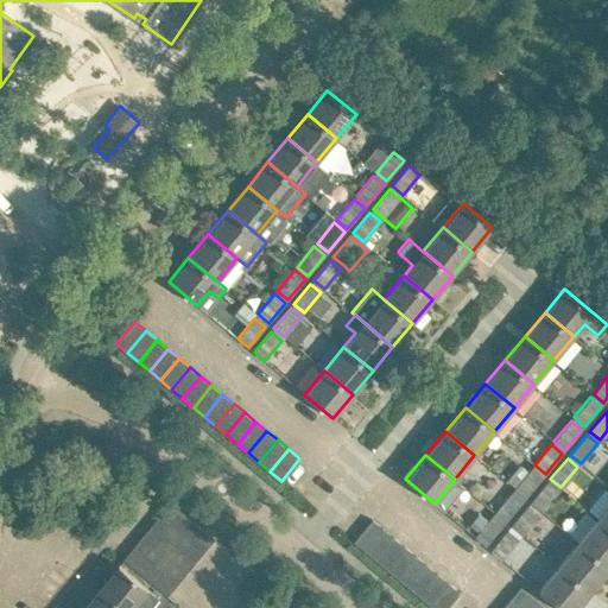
[(514,488),(525,498),(542,477),(531,468),(514,488)]
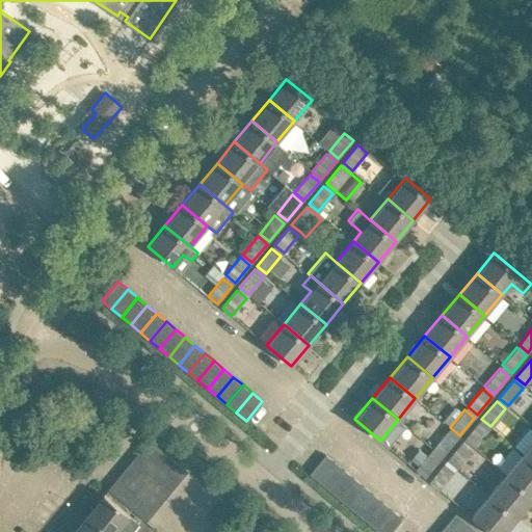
[(464,440),(473,447),(488,429),(479,422),(464,440)]
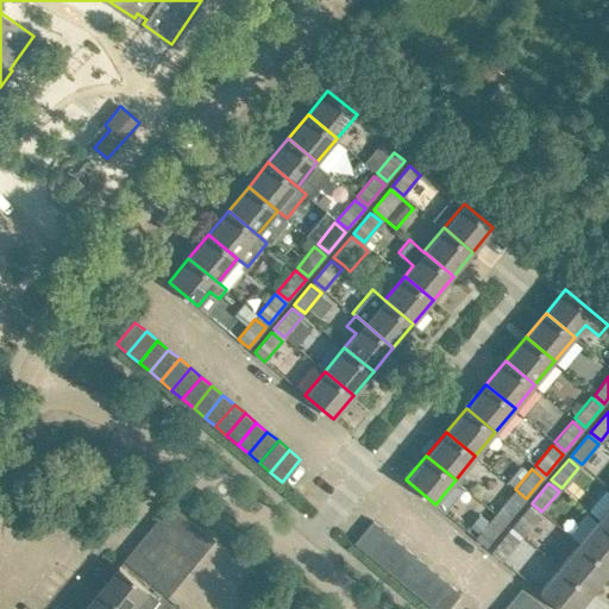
[(495,513),(506,522),(523,502),(512,493),(495,513)]
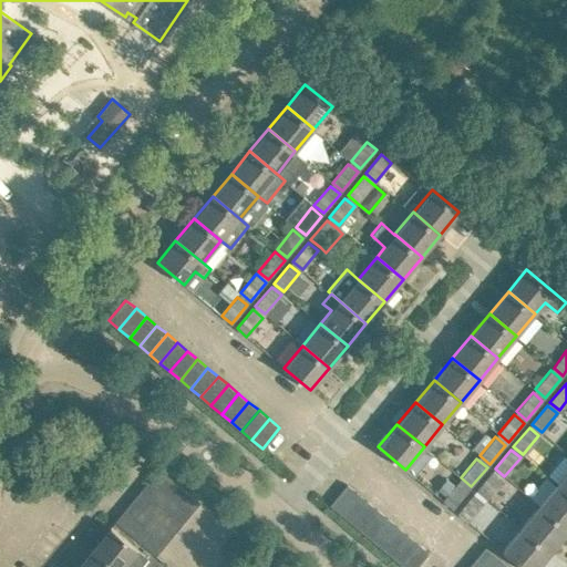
[(169,494),(178,484),(158,468),(151,478),(169,494)]
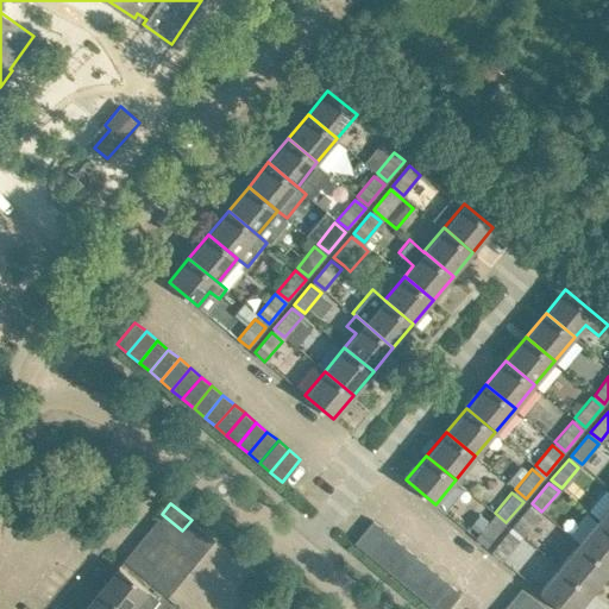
[(608,527),(608,506),(598,519),(608,527)]
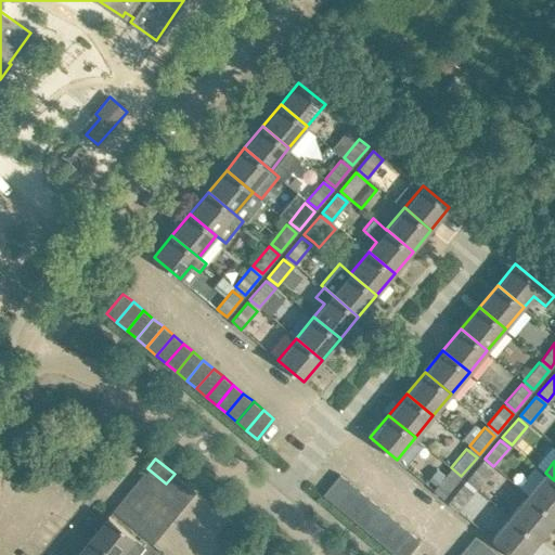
[(466,480),(476,488),(491,469),(481,462),(466,480)]
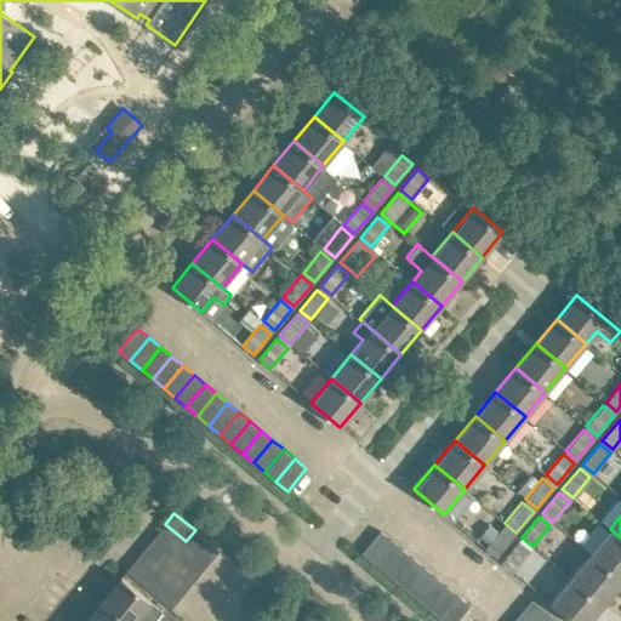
[(489,523),(479,536),(489,543),(485,548),(496,557),(513,536),(502,528),(500,531),(489,523)]
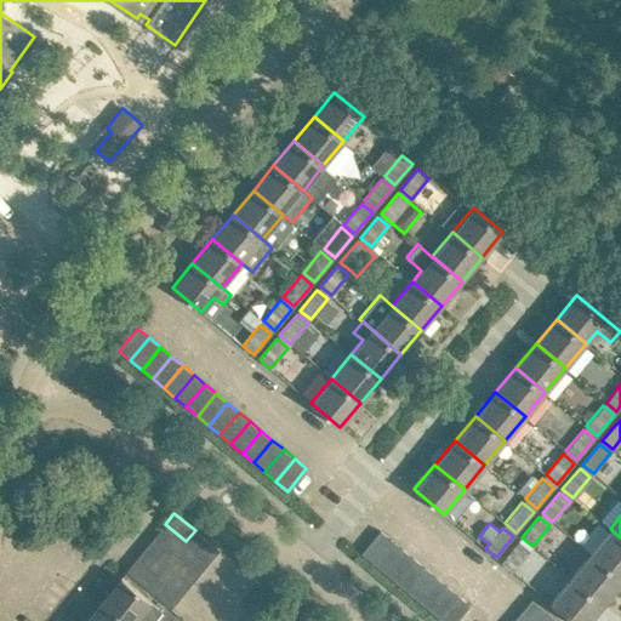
[(176,554),(186,541),(165,524),(154,536),(176,554)]
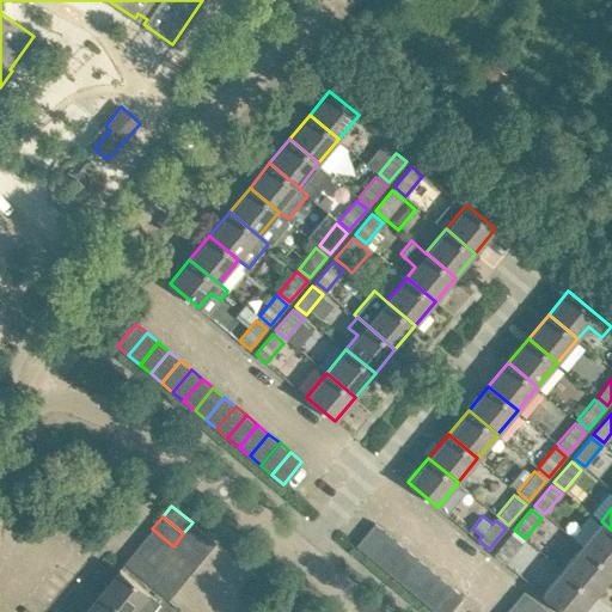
[(611,570),(611,530),(601,521),(582,545),(611,570)]
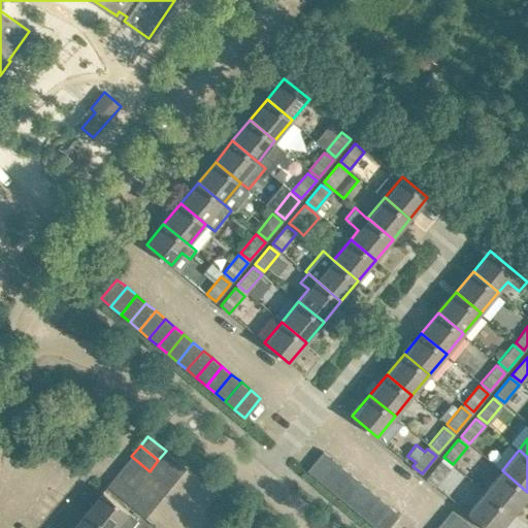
[(178,477),(186,467),(166,451),(158,460),(178,477)]
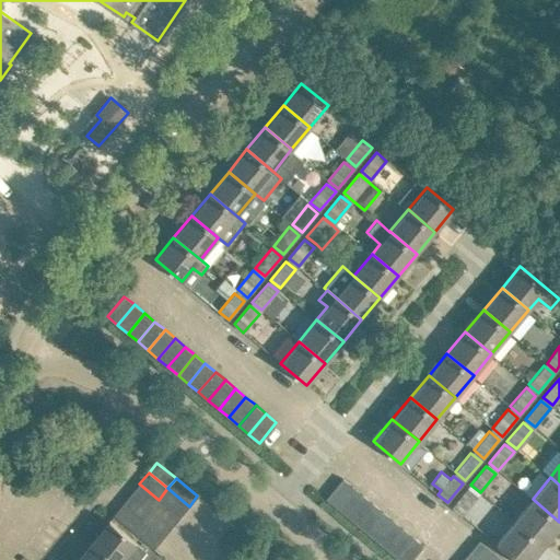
[(337,508),(353,487),(342,478),(326,499),(337,508)]
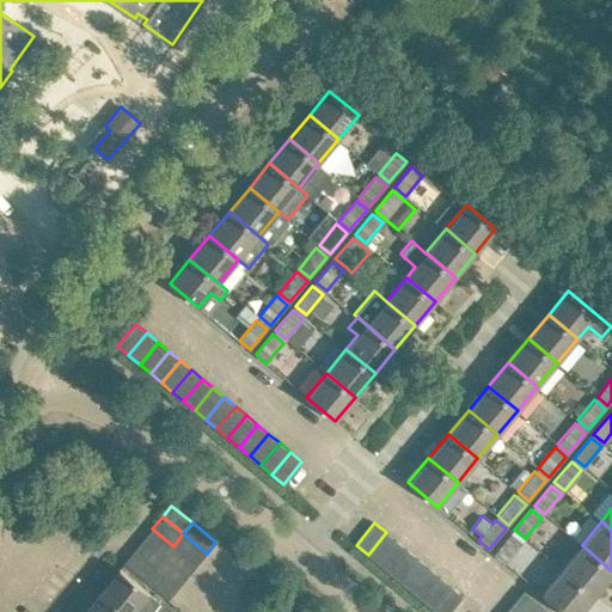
[(164,557),(173,546),(152,528),(144,540),(164,557)]
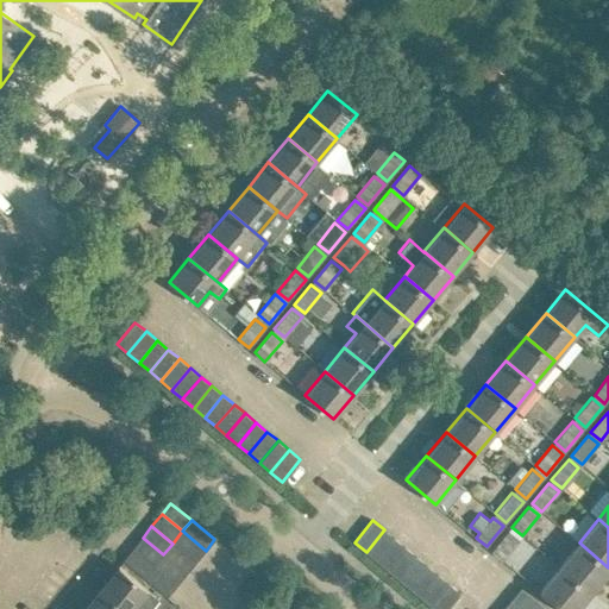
[(377,560),(395,539),(384,529),(366,552),(377,560)]
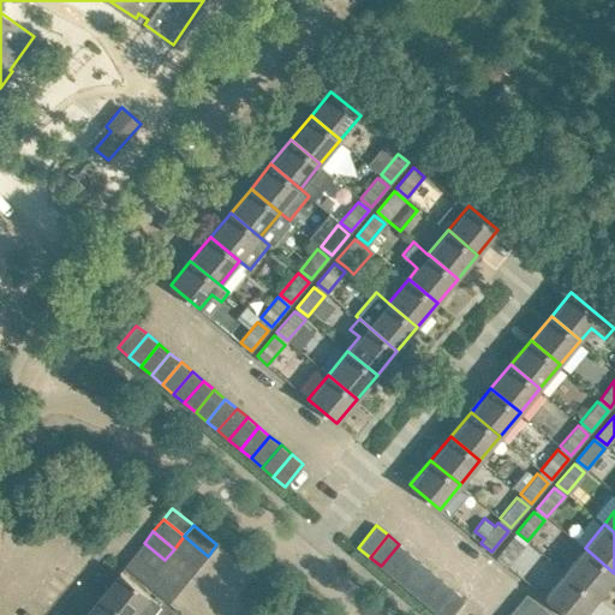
[(197,568),(208,556),(184,536),(174,549),(197,568)]
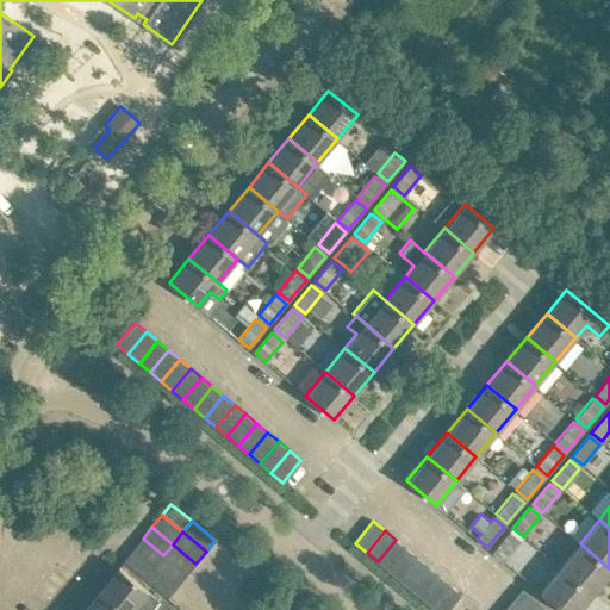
[(520,541),(509,531),(492,552),(503,561),(520,541)]
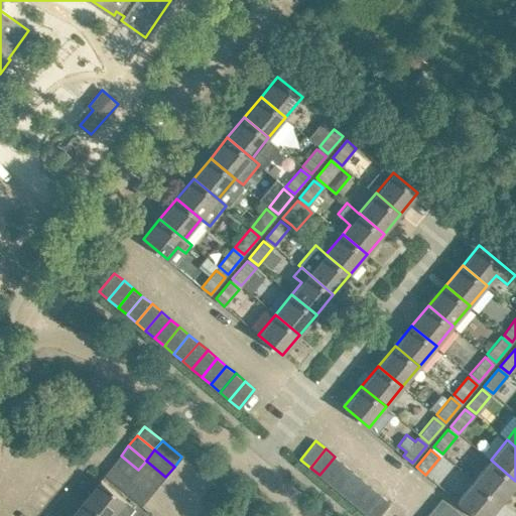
[(130,480),(138,470),(121,456),(112,466),(130,480)]
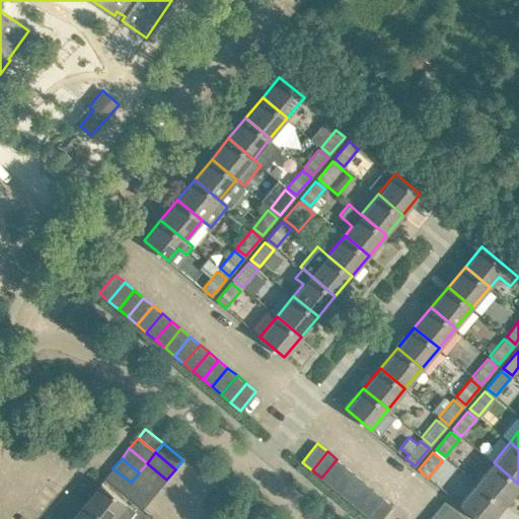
[(330,486),(346,466),(337,459),(321,477),(330,486)]
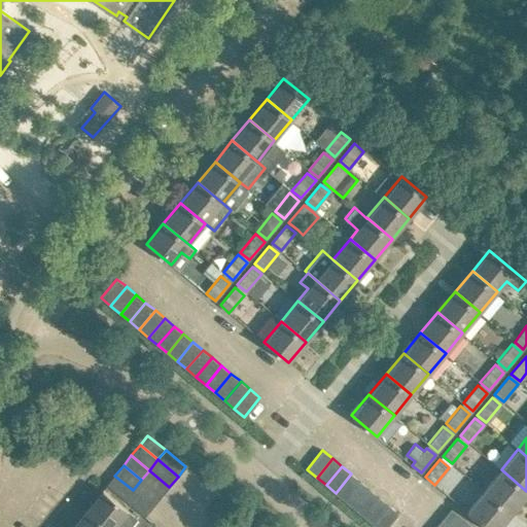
[(512,514),(526,494),(526,491),(501,469),(484,490),(512,514)]
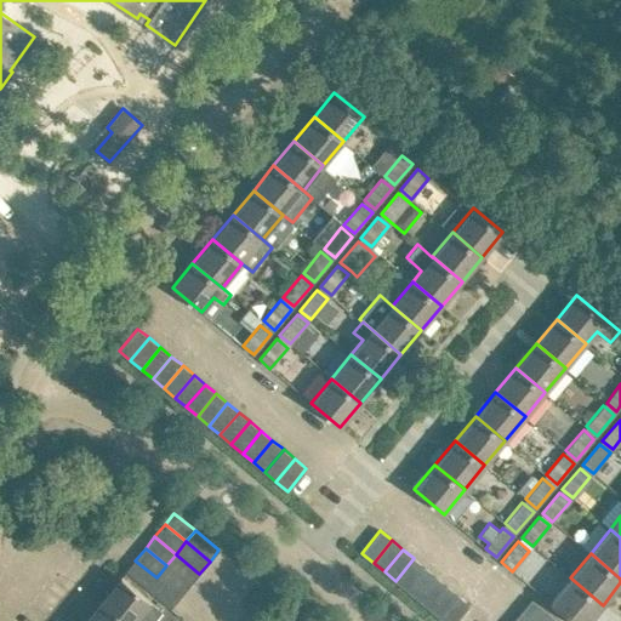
[(191,585),(199,574),(176,554),(166,565),(191,585)]
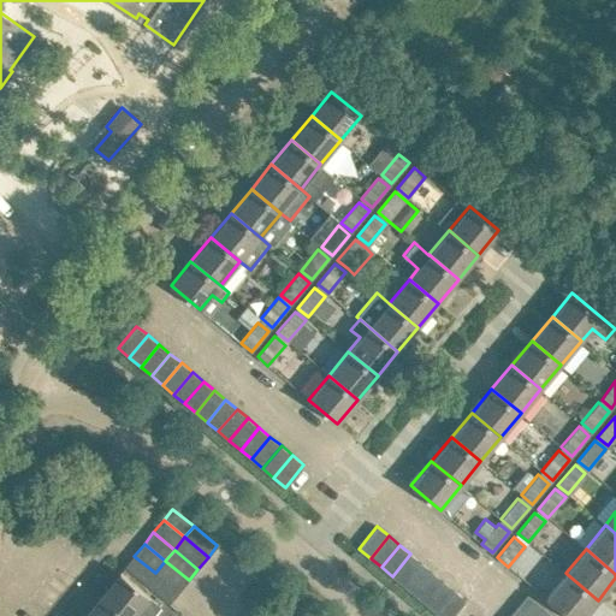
[(403,585),(421,563),(410,554),(392,576),(403,585)]
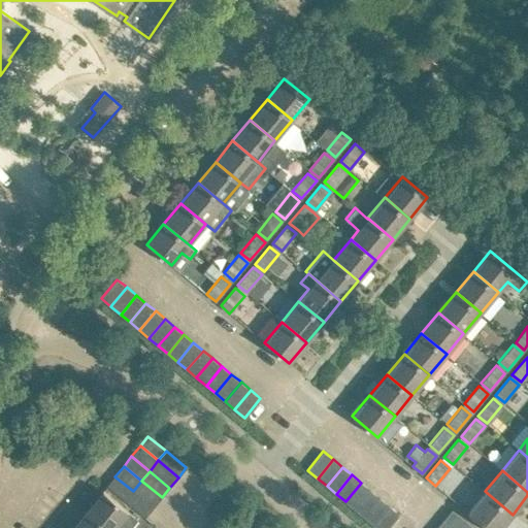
[(126,500),(133,491),(114,476),(107,485),(126,500)]
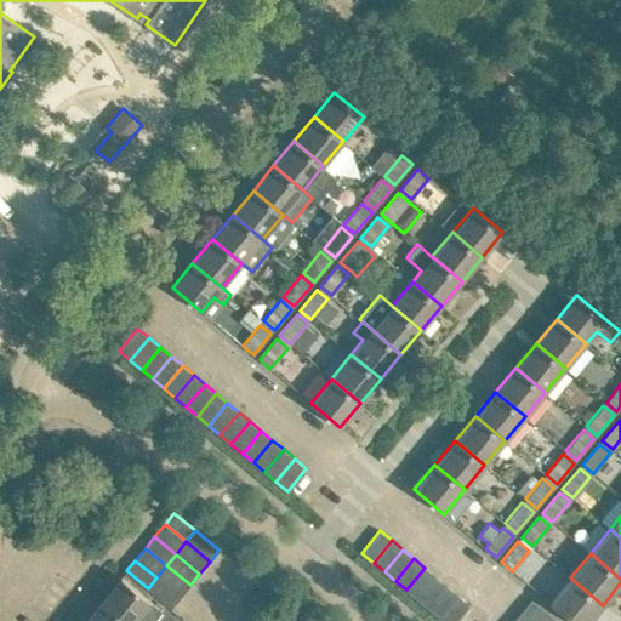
[(180,597),(191,585),(166,565),(157,577),(180,597)]
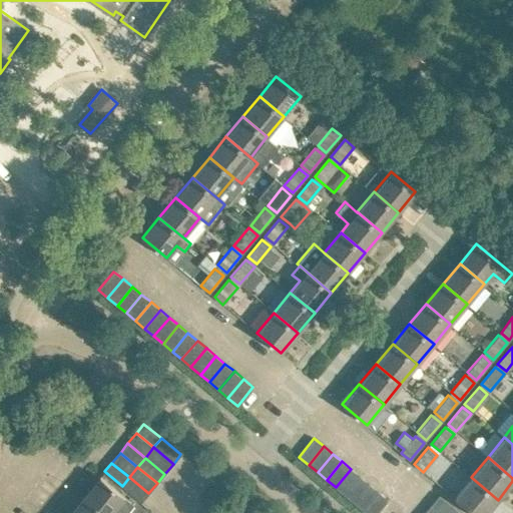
[(345,495),(361,477),(351,469),(336,487),(345,495)]
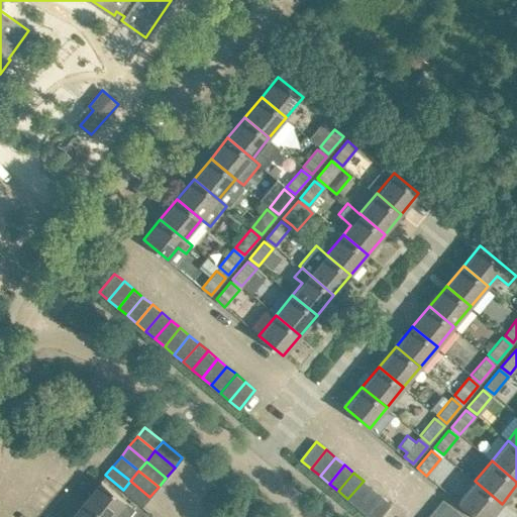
[(84,500),(103,516),(127,516),(135,508),(101,480),(84,500)]
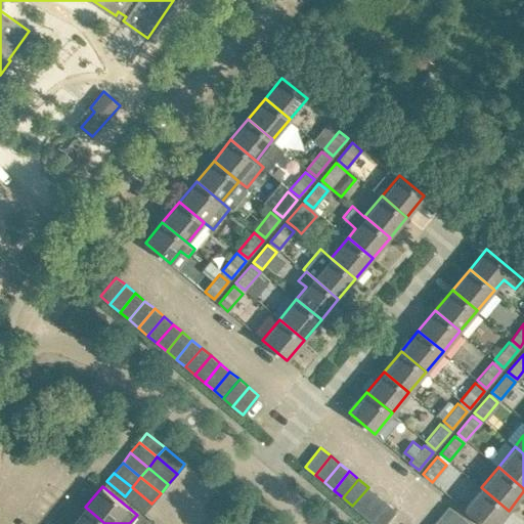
[(144,513),(151,504),(132,487),(125,496),(144,513)]
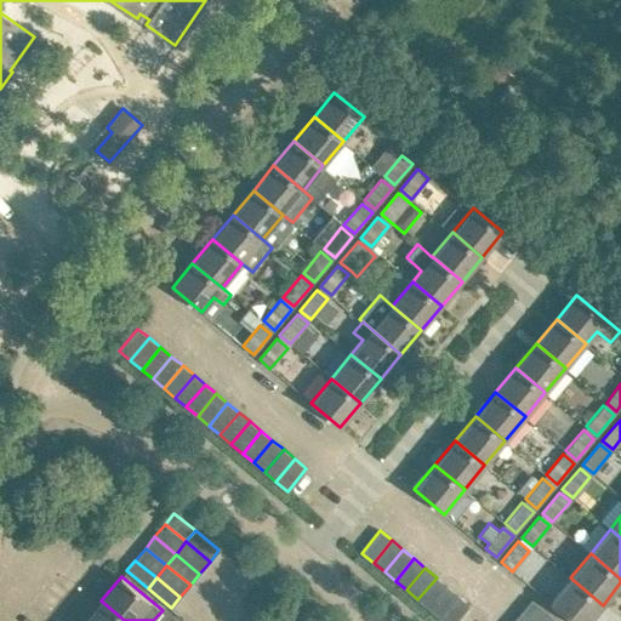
[(428,609),(448,586),(437,577),(417,599),(428,609)]
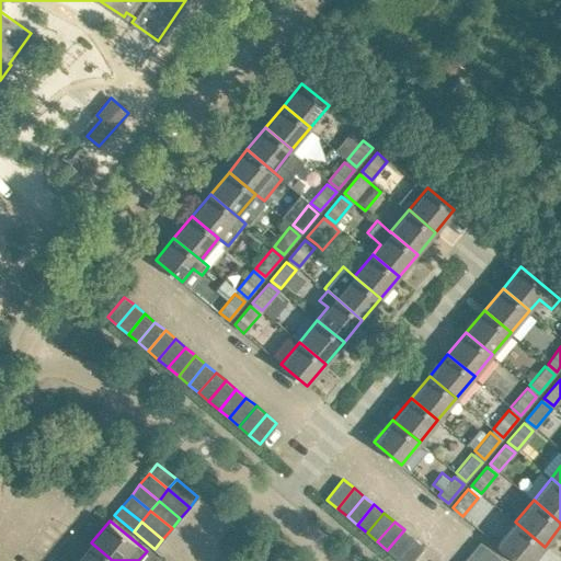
[(517,560),(531,560),(545,547),(515,522),(496,544),(517,560)]
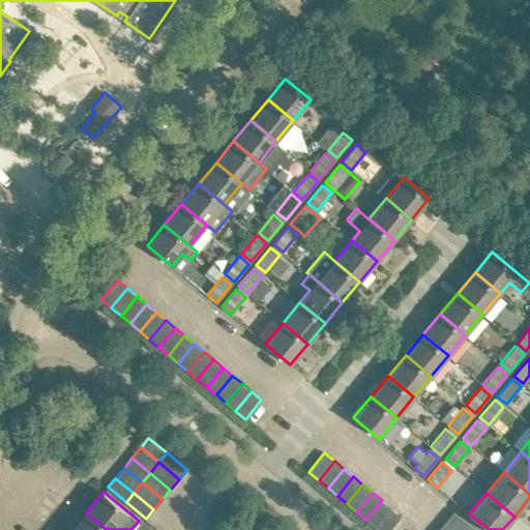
[(375,527),(391,508),(382,500),(365,520),(375,527)]
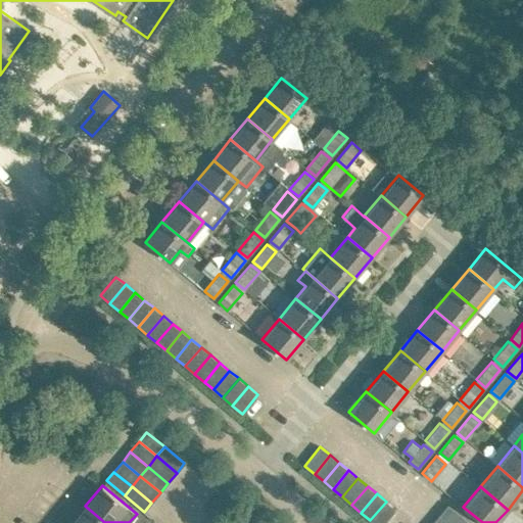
[(370,520),(373,522),(384,522),(395,510),(386,502),(370,520)]
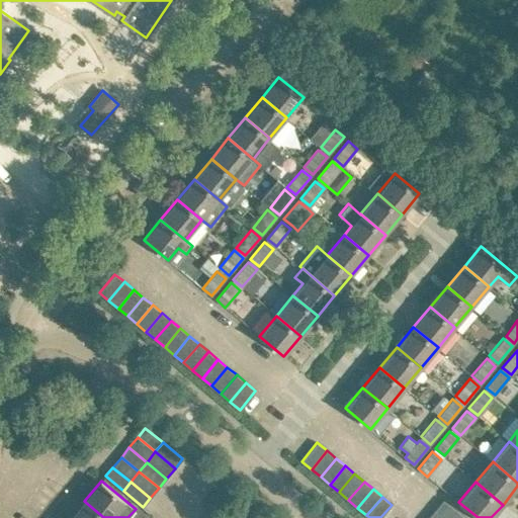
[(445,517),(459,517),(462,516),(443,500),(435,509),(445,517)]
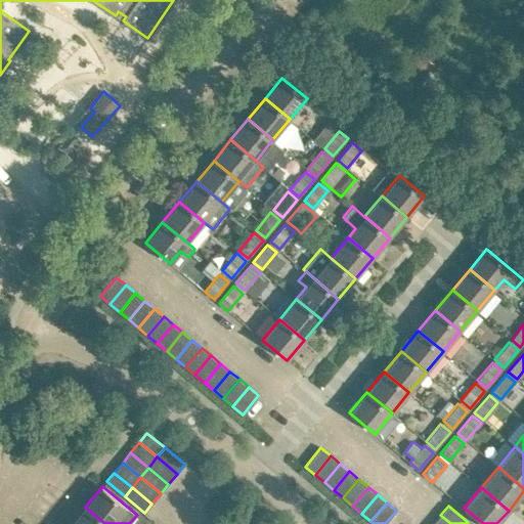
[(104,523),(85,507),(71,523),(104,523)]
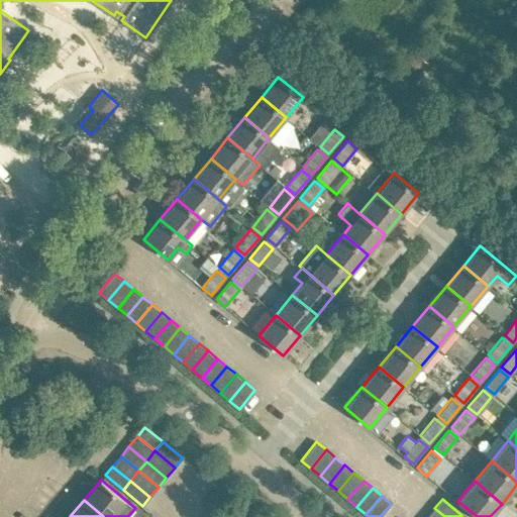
[(444,516),(434,508),(427,516),(444,516)]
